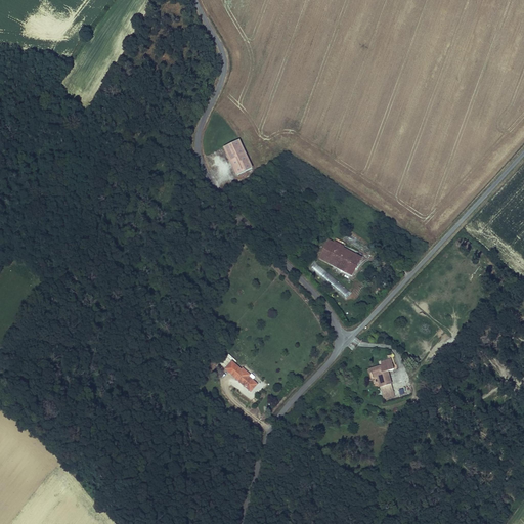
[(253,167),(239,139),(223,147),(235,175),(253,167)]
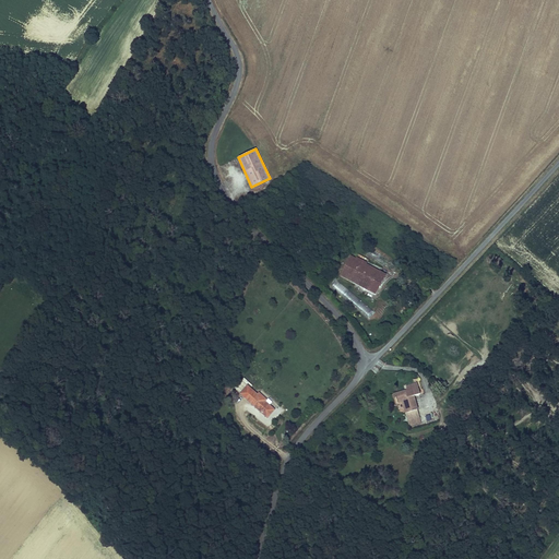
[(369,290),(379,274),(348,258),(340,275),(347,278),(349,274),(368,284),(366,289),(369,290)]
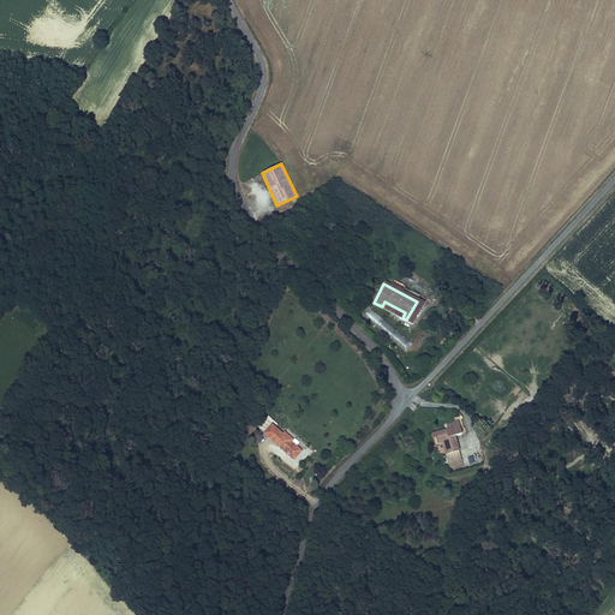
[(384,302),(382,306),(402,318),(405,312),(384,302)]
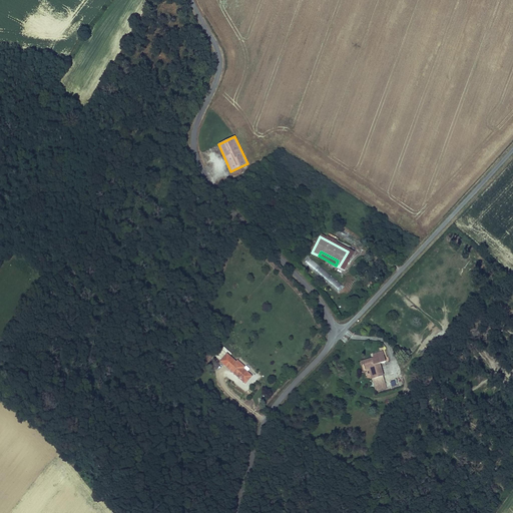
[(353,253),(348,251),(339,267),(345,270),(353,253)]
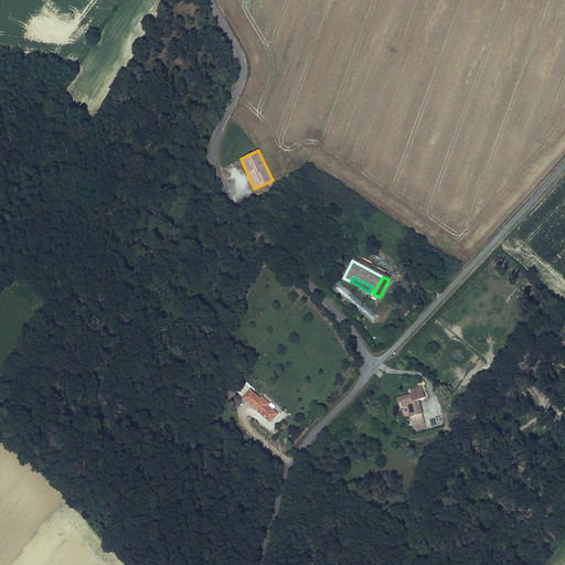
[(425,383),(414,387),(415,391),(402,395),(404,404),(412,402),(415,414),(425,411),(420,396),(428,394),(425,383)]
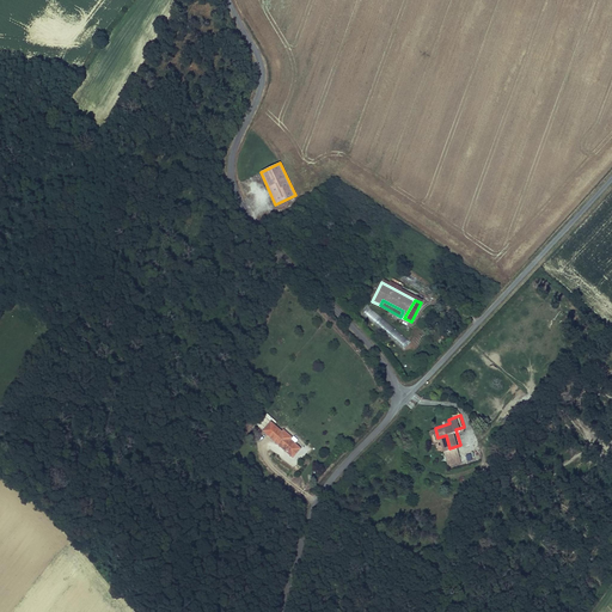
[(283,430),(273,421),(264,430),(294,457),(303,447),(292,438),(293,436),(285,428),(283,430)]
